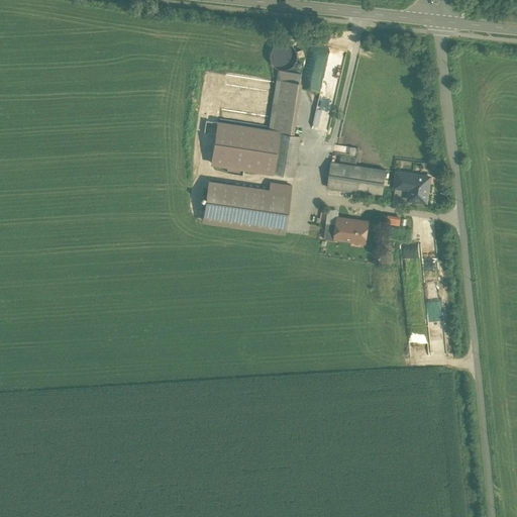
[(288,47),(282,44),(278,45),(276,45),(272,48),(269,52),(268,56),(268,59),(269,64),(272,67),(278,70),(282,71),(287,69),(291,66),(292,63),(293,59),(293,55),(291,50),(288,47)]
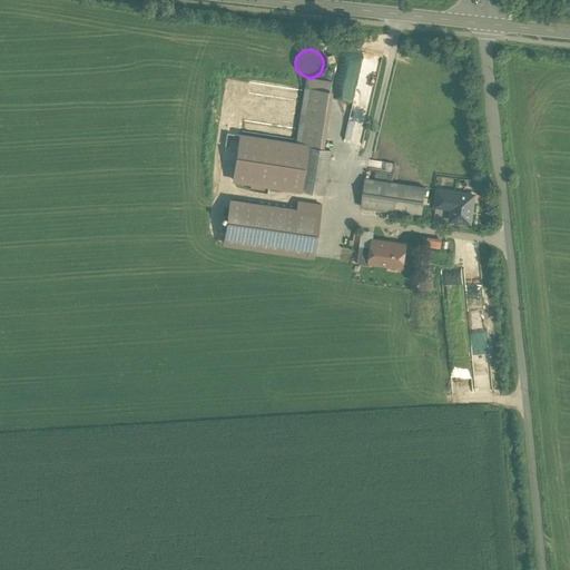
[(330,86),(303,82),(287,187),(321,193),(327,151),(320,150),(330,86)]
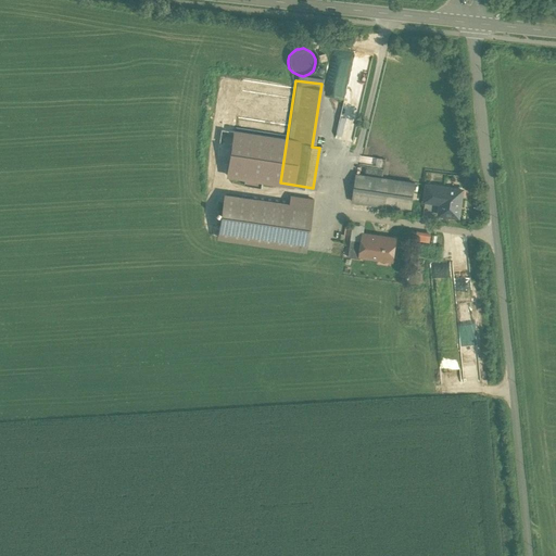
[(414,184),(357,175),(354,203),(409,212),(414,184)]
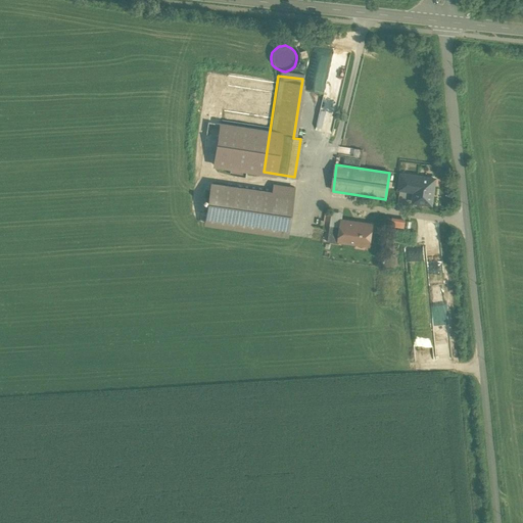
[(267,191),(208,183),(203,223),(310,238),(312,228),(321,230),(325,205),(315,204),(318,186),(269,179),(267,191)]
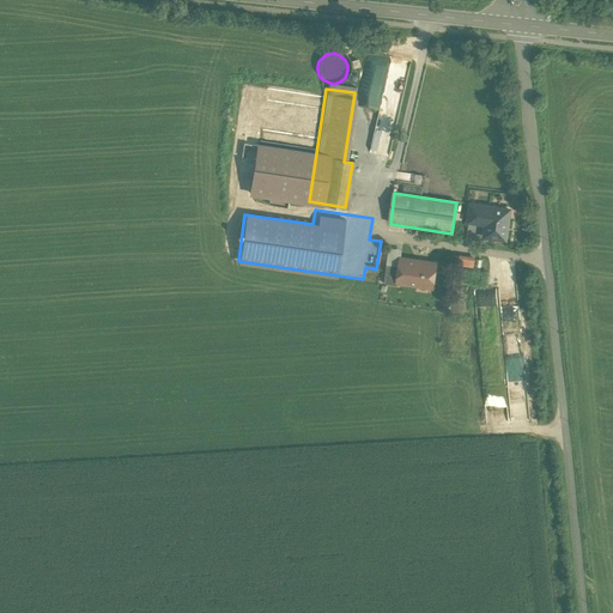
[(435,262),(398,258),(396,267),(384,266),(382,285),(431,291),(435,262)]
